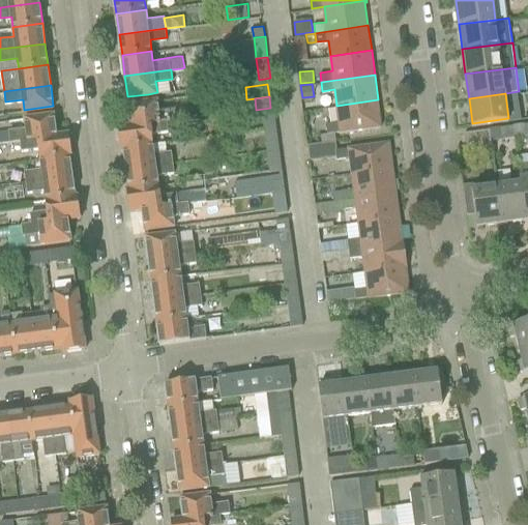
[(149,99),(128,103),(130,115),(132,123),(132,124),(168,119),(177,117),(176,106),(159,108),(157,98),(149,99)]
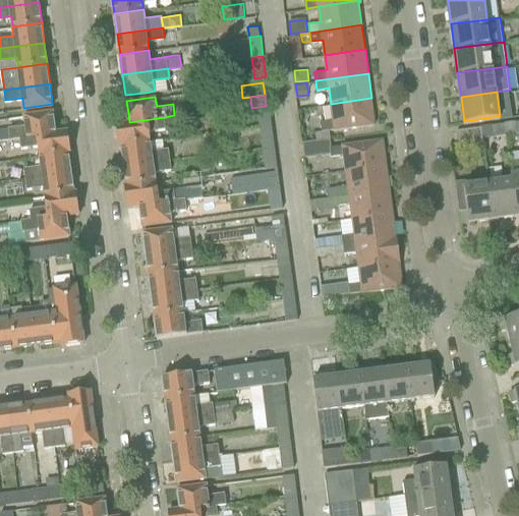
[(371,98),(331,104),(333,118),(321,120),(323,129),(375,122),(371,98)]
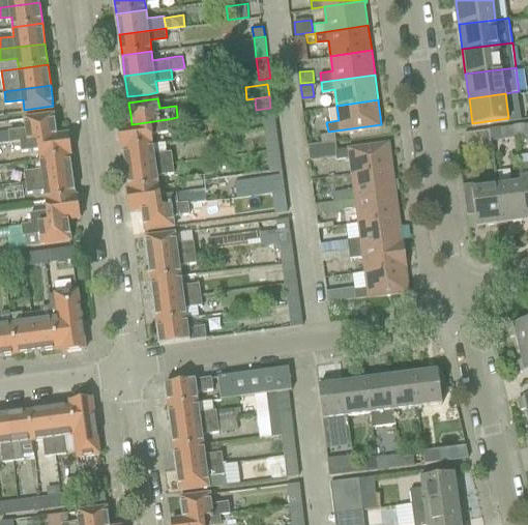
[(195,105),(183,106),(185,119),(197,117),(195,105)]
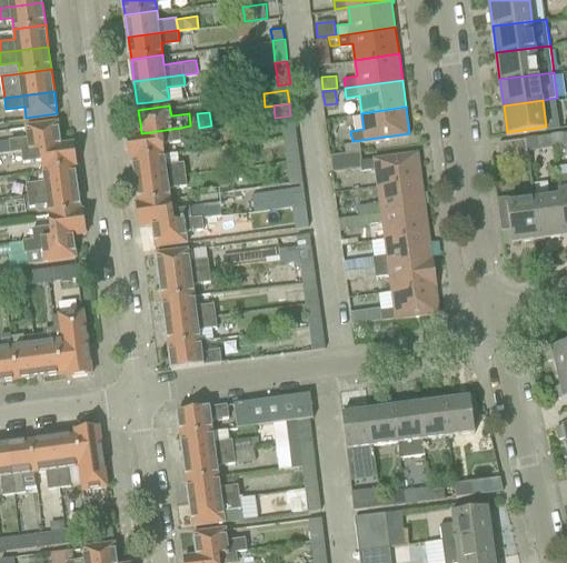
[(290,116),(282,117),(284,130),(296,129),(295,114),(290,116)]
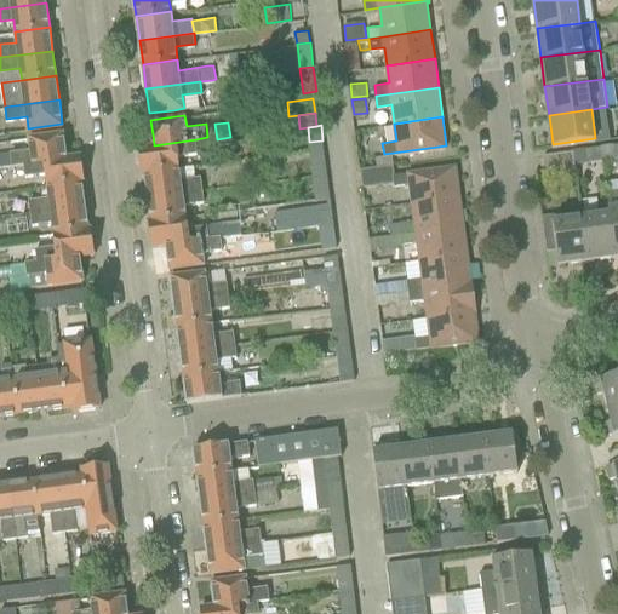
[(30,147),(11,150),(13,164),(26,162),(67,156),(67,155),(63,131),(40,135),(29,136),(30,147)]
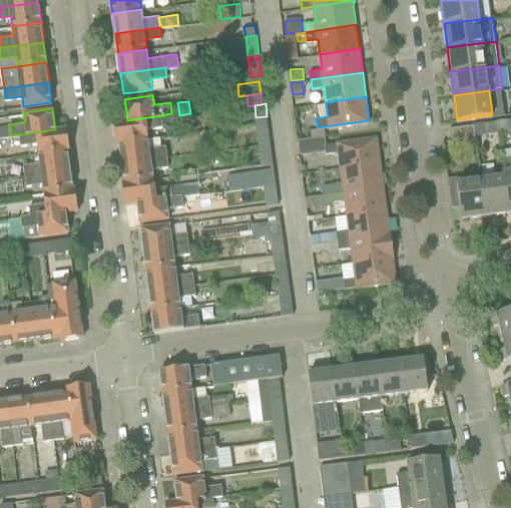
[(127,119),(115,120),(115,121),(117,141),(118,142),(120,142),(120,141),(148,137),(147,127),(163,125),(162,115),(127,120),(127,119)]
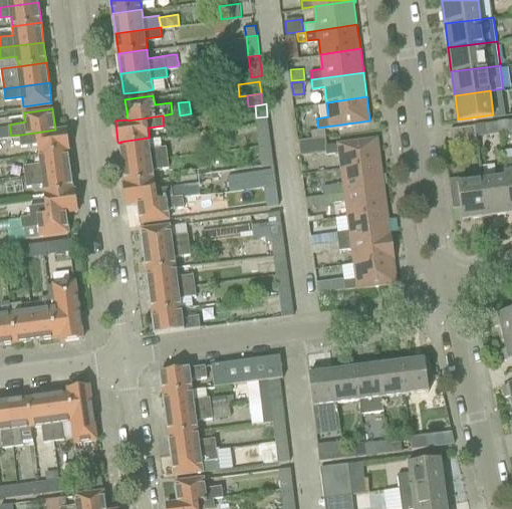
[(485,122),(486,133),(500,131),(499,120),(485,122)]
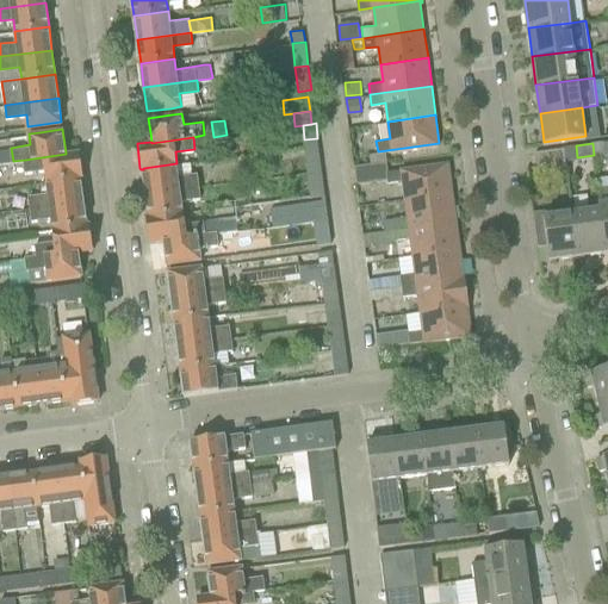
[(535,150),(538,168),(566,164),(564,147),(535,150)]
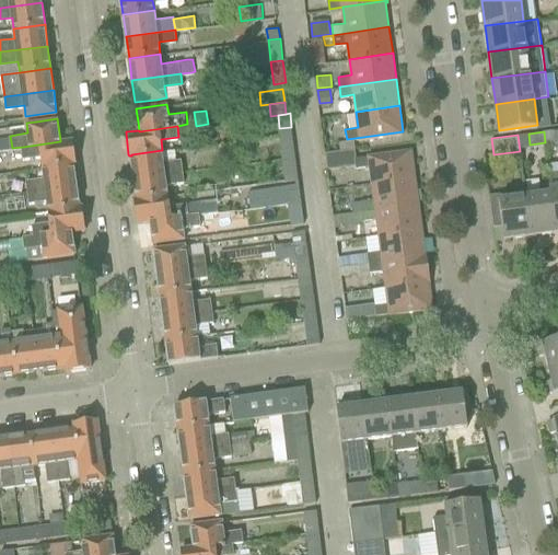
[(2,137),(0,137),(0,149),(3,149),(12,148),(10,136),(2,137)]
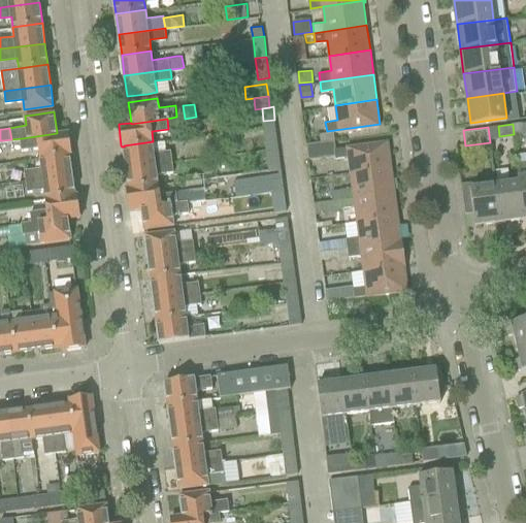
[(276,130),(265,131),(267,148),(278,145),(276,130)]
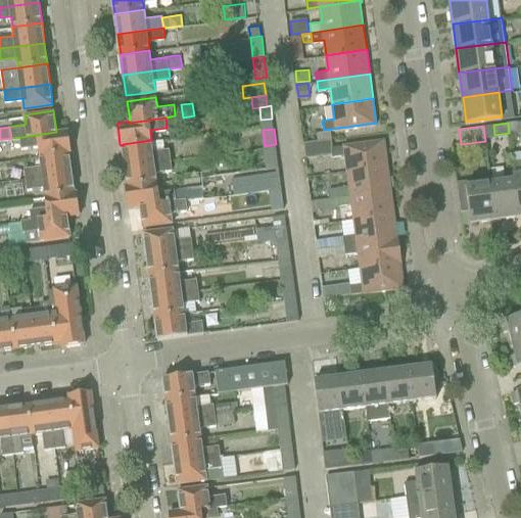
[(56,132),(21,137),(22,147),(39,145),(40,155),(69,151),(69,152),(72,152),(72,151),(68,130),(56,131),(56,132)]
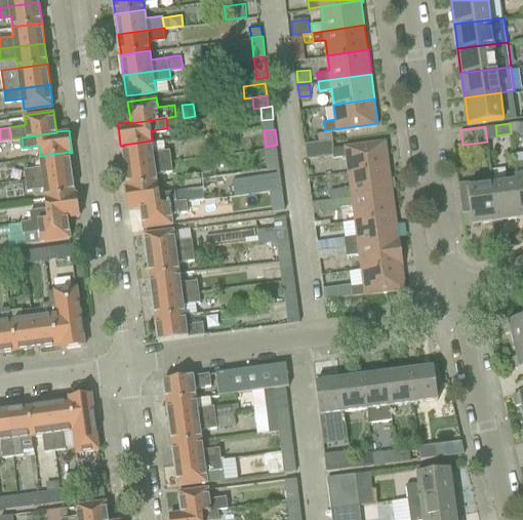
[(332,137),(305,142),(307,157),(334,153),(333,147),(333,145),(332,137)]
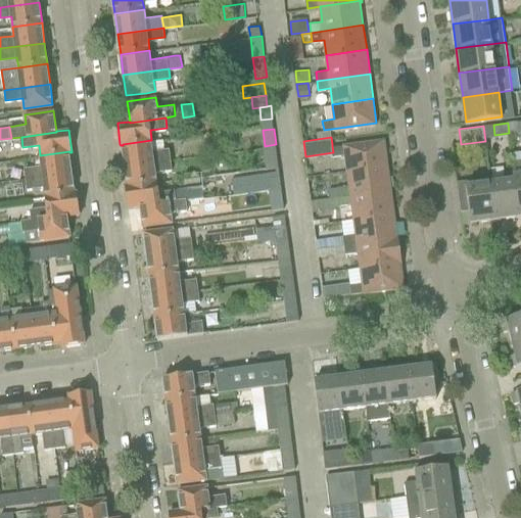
[(151,140),(123,144),(123,145),(125,165),(171,158),(170,147),(166,147),(164,138),(151,140)]
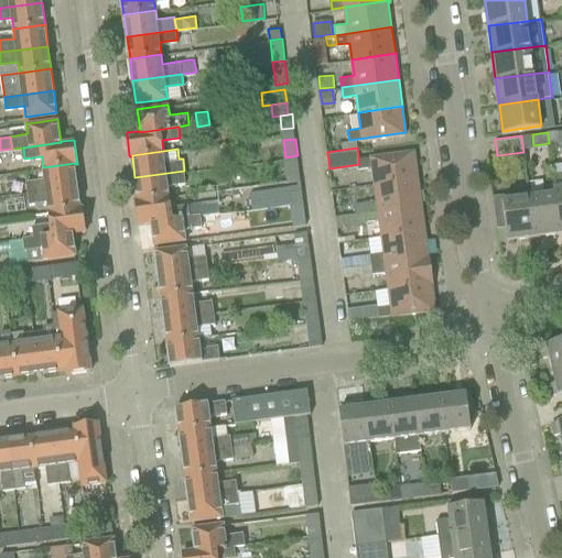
[(373,165),(375,182),(419,176),(414,149),(358,157),(359,164),(359,167),(373,165)]
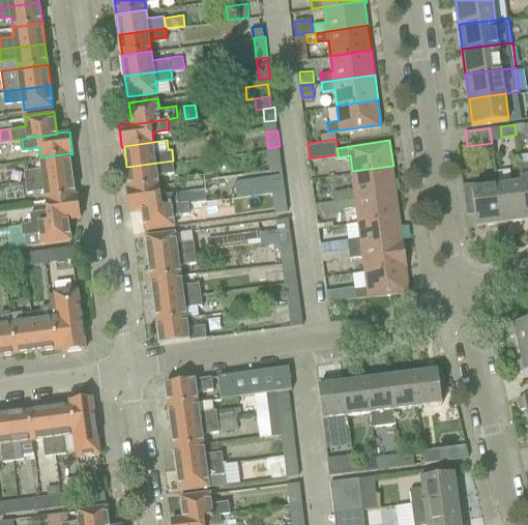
[(268,148),(271,169),(283,168),(280,146),(268,148)]
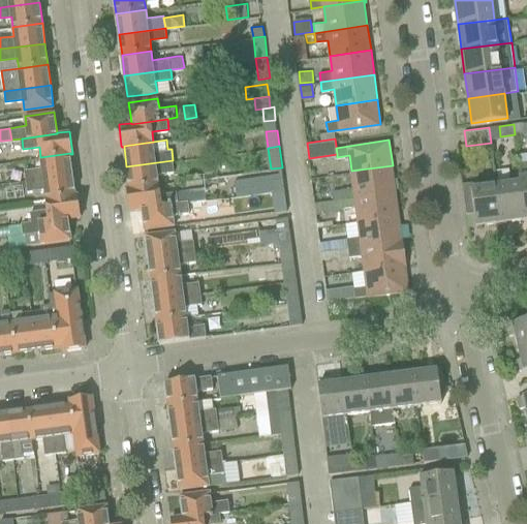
[(41,166),(25,168),(26,180),(73,174),(70,154),(70,153),(40,157),(41,166)]
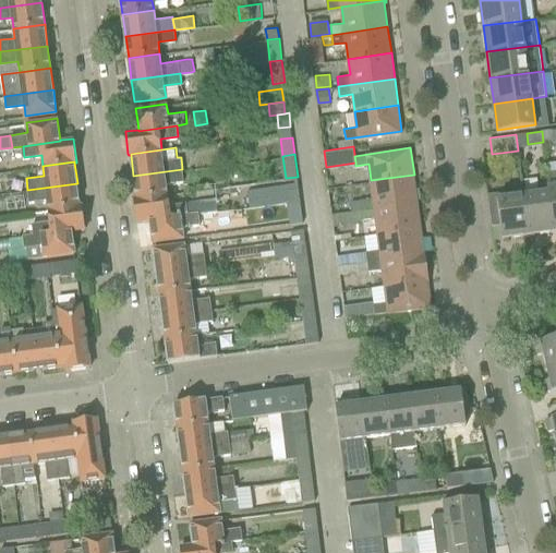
[(133,176),(136,197),(136,199),(167,194),(166,182),(183,179),(182,169),(133,176)]
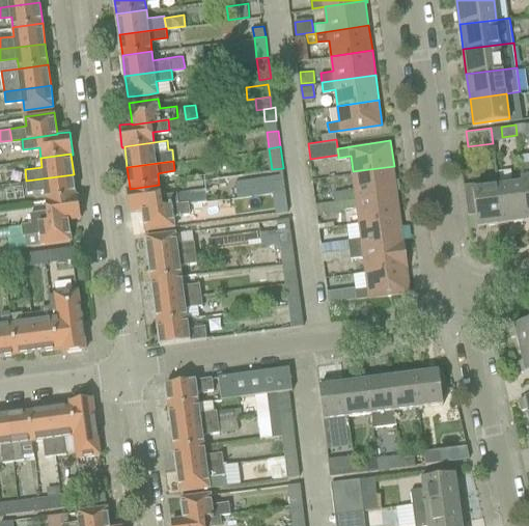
[(342,191),(343,198),(397,191),(394,166),(353,171),(355,187),(342,189),(342,191)]
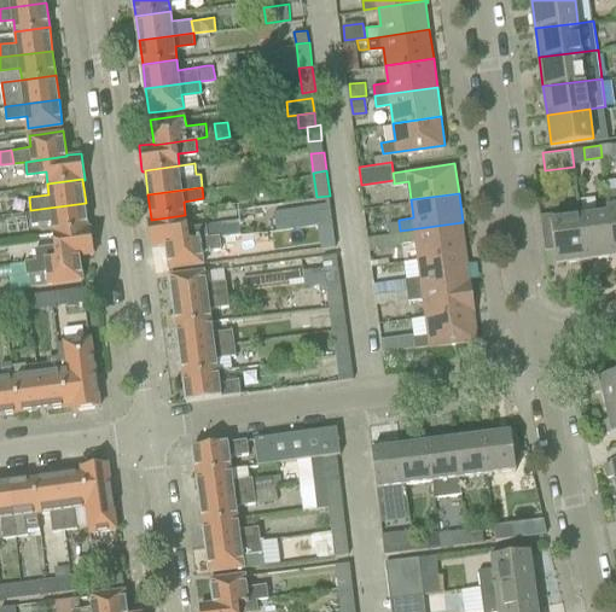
[(317,204),(274,209),(277,227),(319,221),(332,220),(330,202),(317,204)]
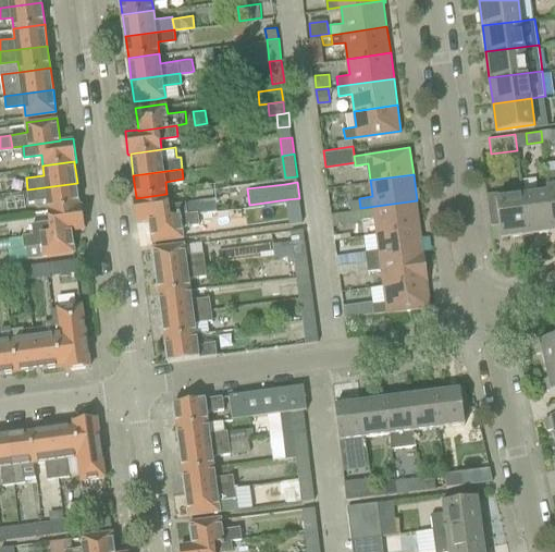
[(48,198),(49,209),(79,205),(77,183),(27,189),(29,200),(48,198)]
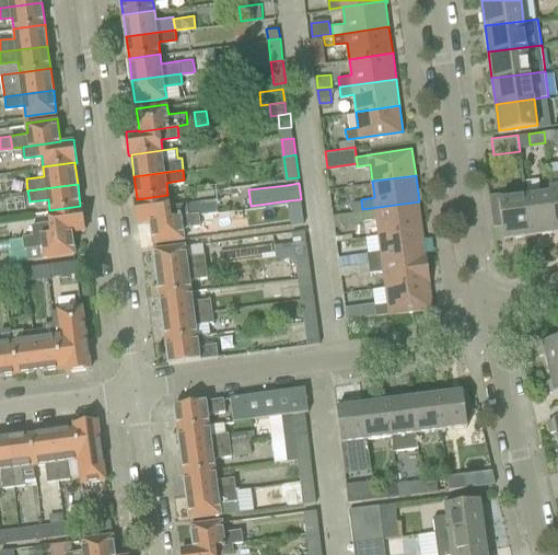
[(525,195),(524,184),(514,185),(514,189),(489,193),(493,226),(502,224),(504,238),(532,233),(525,195)]
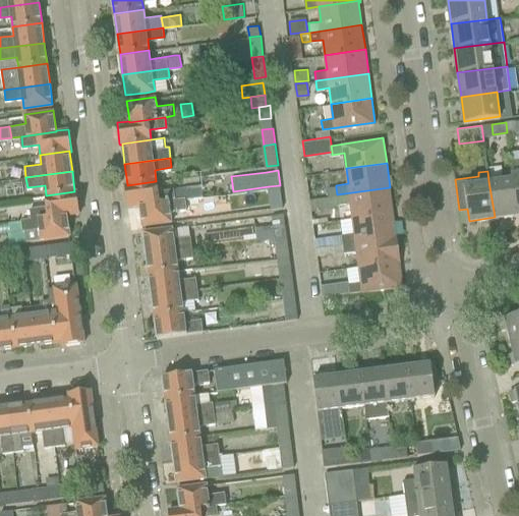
[(512,178),(488,181),(495,217),(518,214),(518,209),(513,172),(511,173),(512,178)]
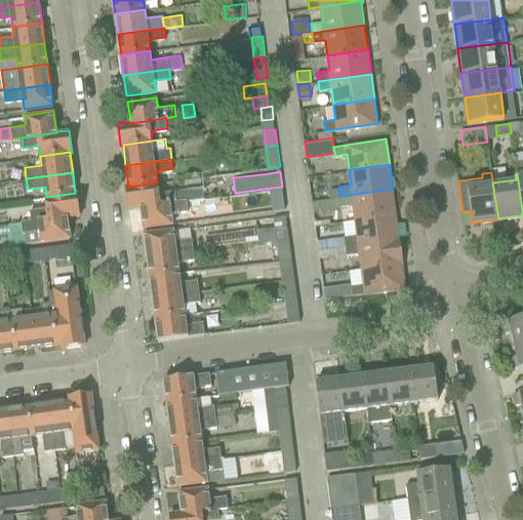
[(128,186),(126,186),(126,187),(129,208),(142,206),(142,205),(177,201),(175,189),(159,191),(157,183),(128,187),(128,186)]
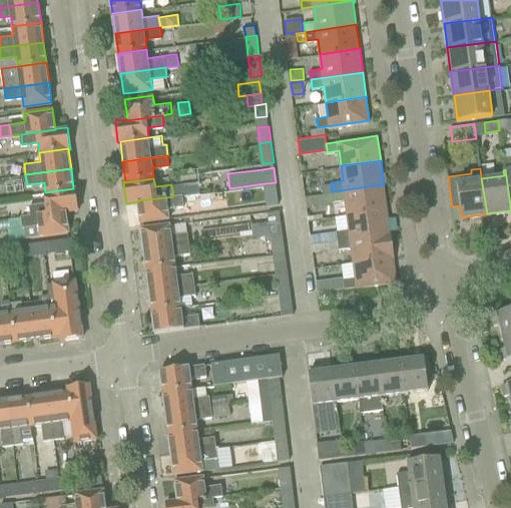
[(197,180),(171,184),(173,196),(175,195),(182,194),(199,192),(197,180)]
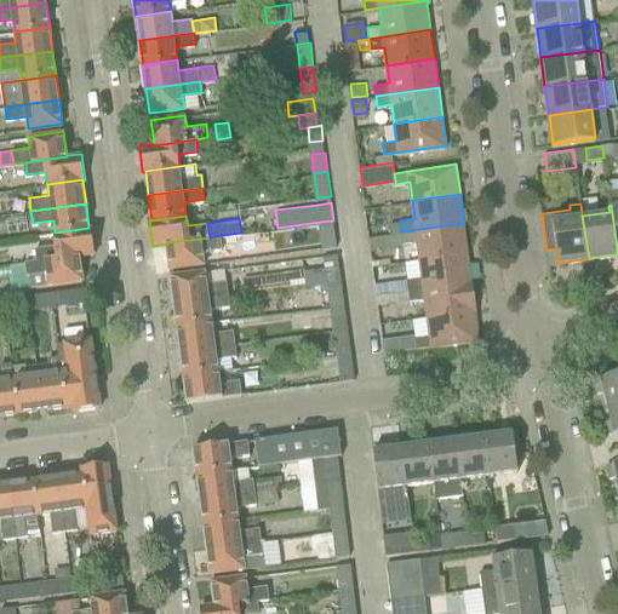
[(333,221),(320,222),(322,240),(336,239),(333,221)]
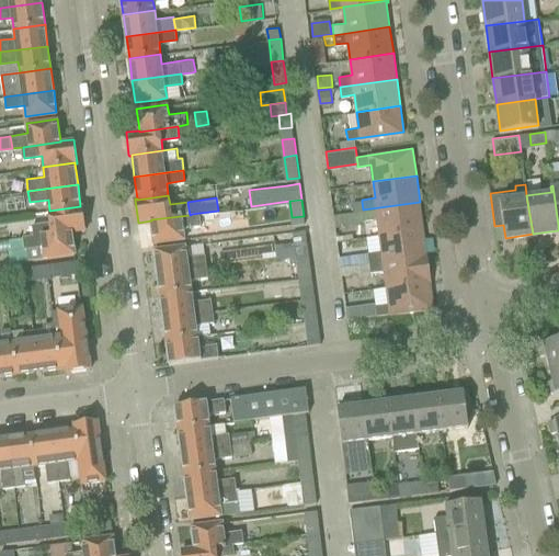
[(362,200),(353,201),(354,211),(360,210),(363,210),(362,202),(362,200)]
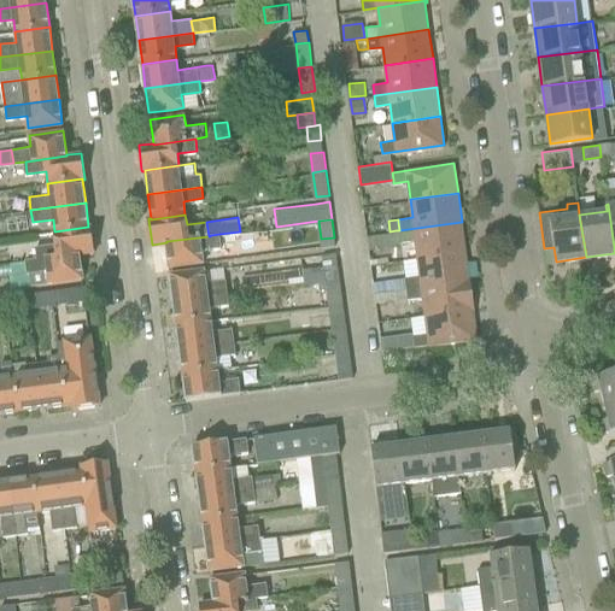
[(415,239),(417,257),(466,251),(462,222),(399,230),(400,239),(400,241),(415,239)]
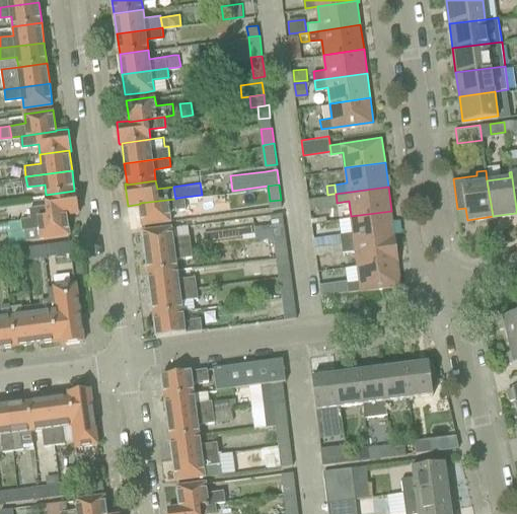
[(47,204),(30,206),(31,216),(31,218),(67,213),(79,212),(79,211),(76,191),(76,190),(74,190),(74,191),(46,195),(47,204)]
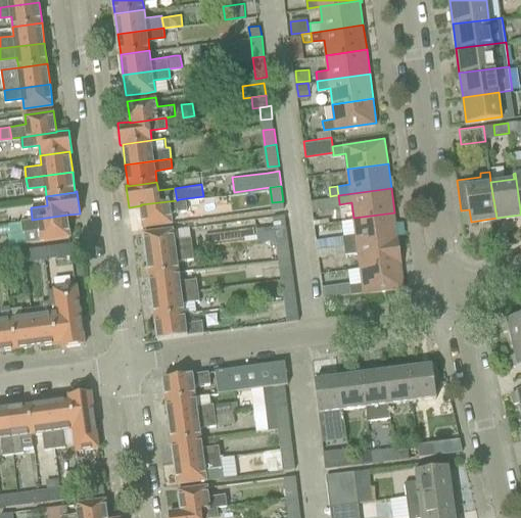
[(330,196),(316,198),(317,208),(340,205),(339,204),(339,202),(338,195),(335,195),(330,196)]
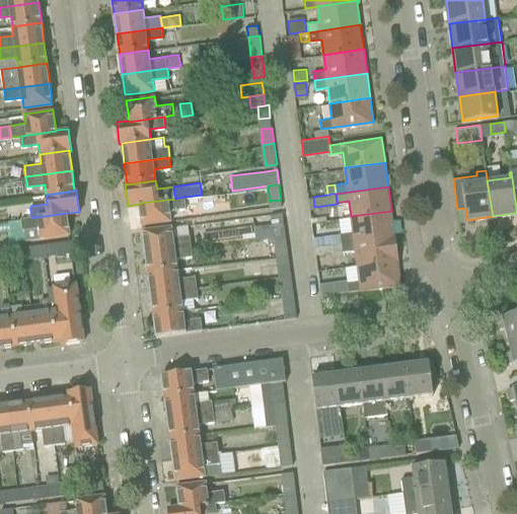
[(175,199),(140,203),(140,204),(142,224),(162,221),(171,220),(170,209),(177,208),(186,207),(185,197),(177,198),(175,199)]
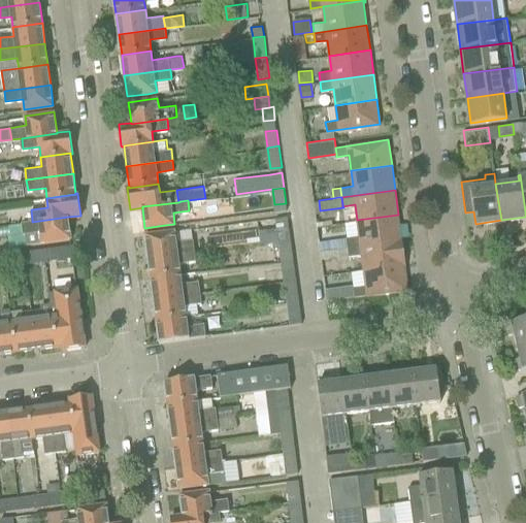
[(349,246),(349,247),(402,238),(402,237),(401,237),(398,215),(357,220),(359,235),(347,236),(349,246)]
